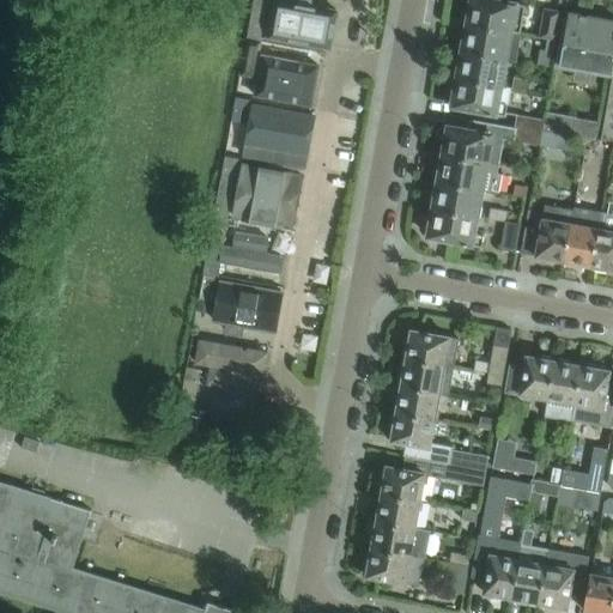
[(284,0),(274,0),(267,36),(331,48),(338,10),(303,4),(304,0),(293,0),(293,1),(284,0)]
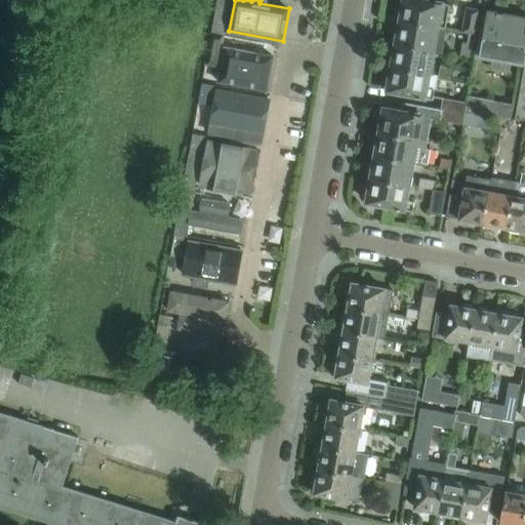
[(400,8),(399,15),(401,19),(440,27),(440,26),(446,27),(450,4),(427,0),(404,0),(403,6),(400,8)]
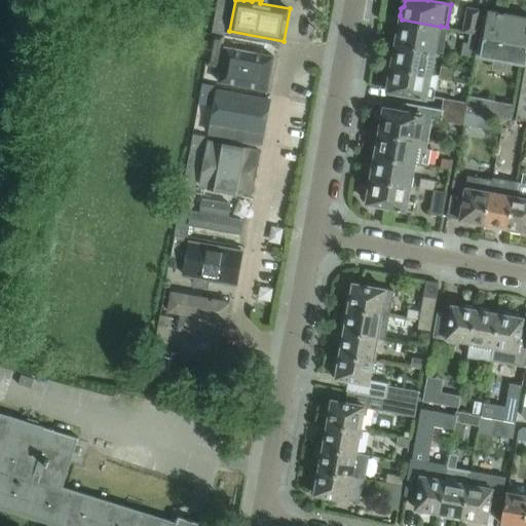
[(476,33),(481,9),(467,7),(463,30),(462,31),(476,33)]
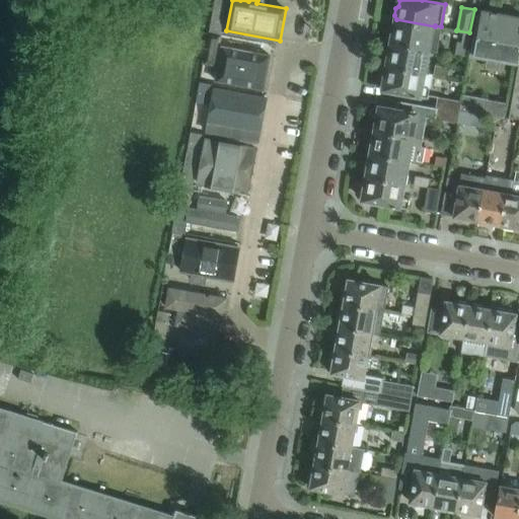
[(518,17),(482,11),(477,31),(473,30),(469,57),(487,59),(486,68),(504,72),(505,63),(518,66),(518,62),(518,17)]
